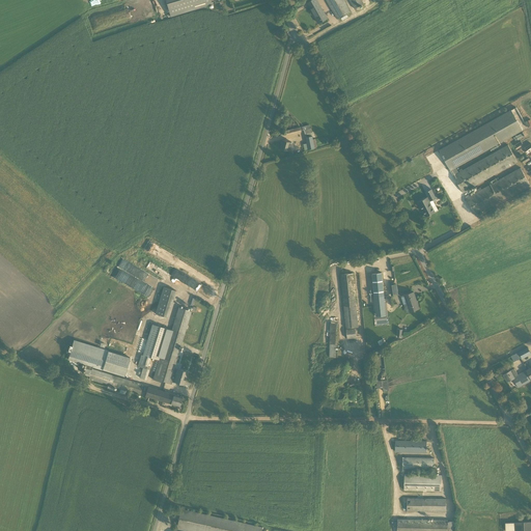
[(211,0),(165,0),(170,17),(213,4),(211,0)]
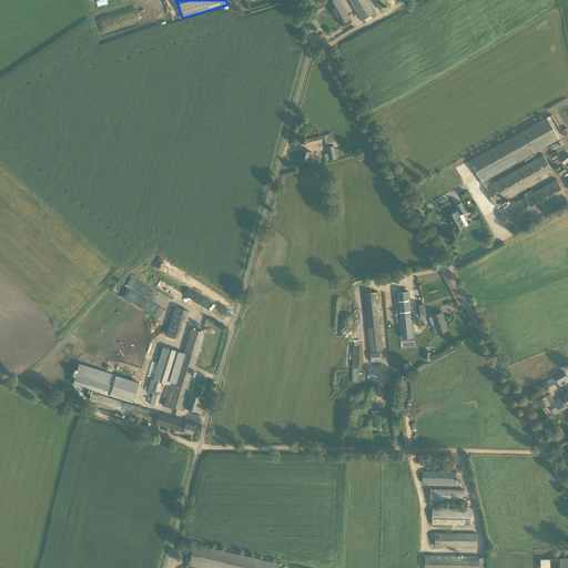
[(337,0),(334,0),(330,3),(338,18),(337,19),(341,24),(350,19),(337,0)]
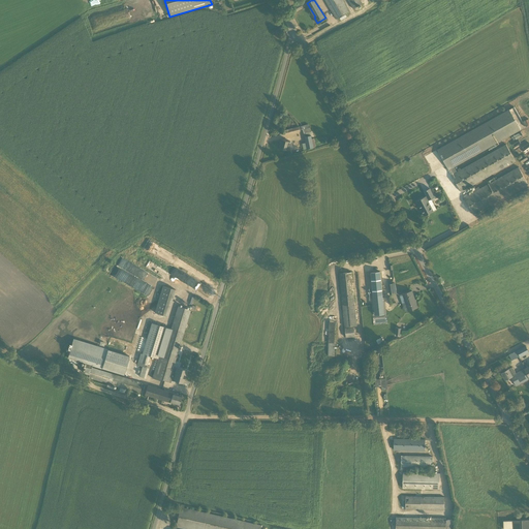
[(349,11),(342,0),(324,0),(336,19),(349,11)]
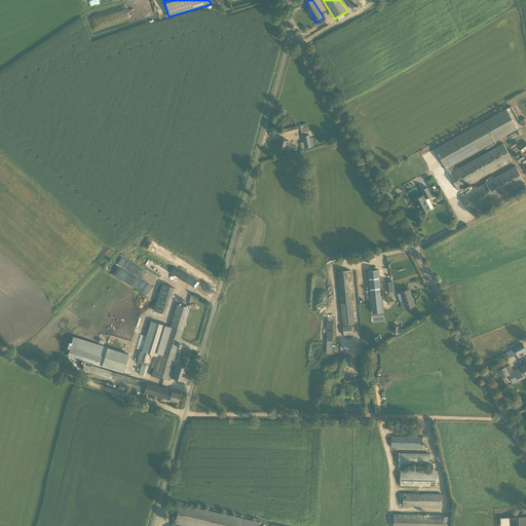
[(346,0),(351,9),(360,4),(357,0),(365,0),(366,0),(346,0)]
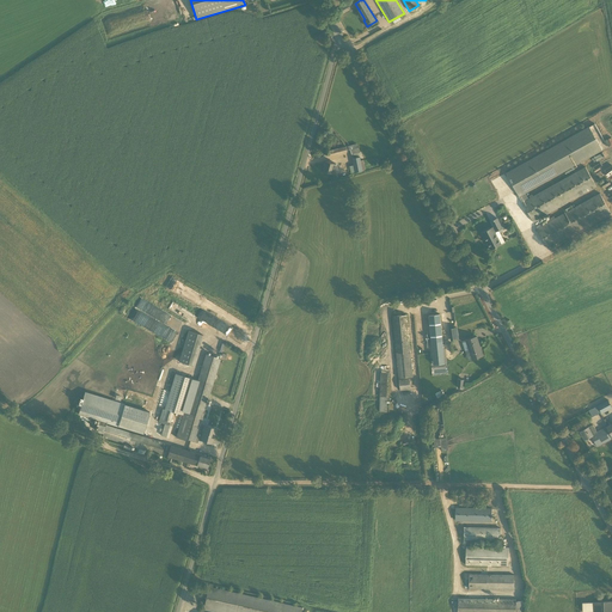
[(597,187),(586,167),(528,199),(525,194),(603,151),(591,128),(507,173),(522,202),(533,221),(597,187)]
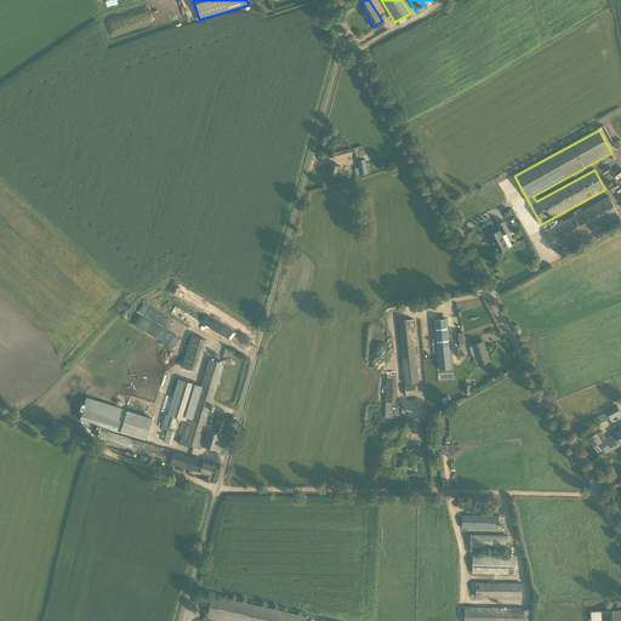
[(357,160),(366,158),(364,148),(363,149),(362,147),(335,153),(336,157),(355,152),(357,160)]
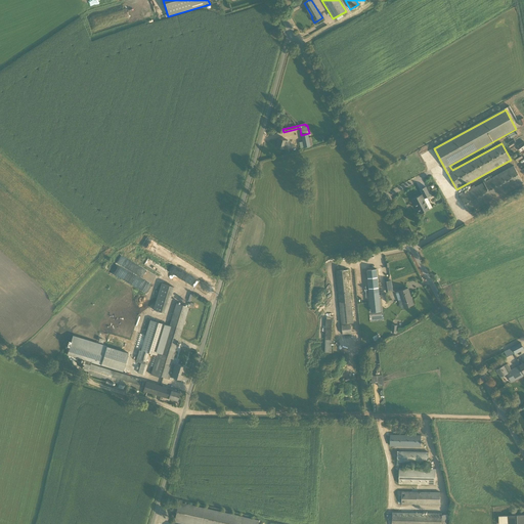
[(302,136),(303,142),(299,142),(300,148),(304,147),(304,148),(310,147),(310,146),(313,145),(311,137),(309,138),(308,135),(302,136)]
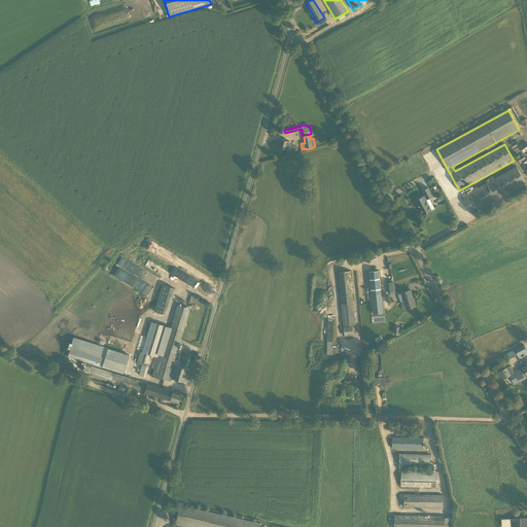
[(289,141),(281,139),(278,147),(287,150),(286,151),(290,152),(290,150),(287,149),(289,141)]
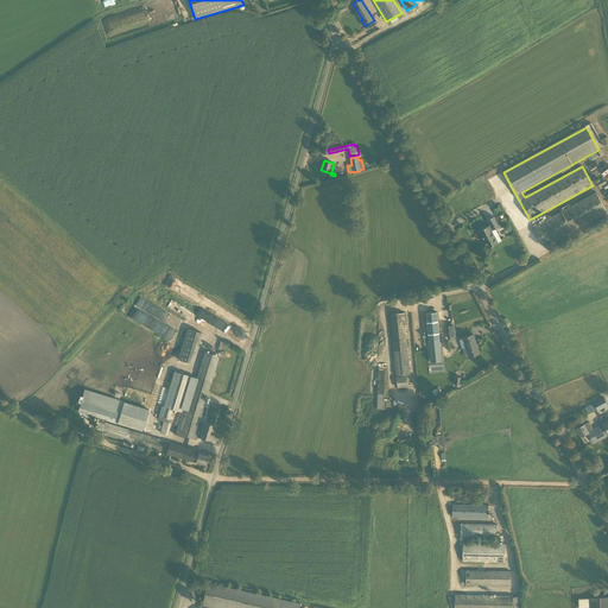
[(595,192),(534,227),(544,247),(607,211),(595,192)]
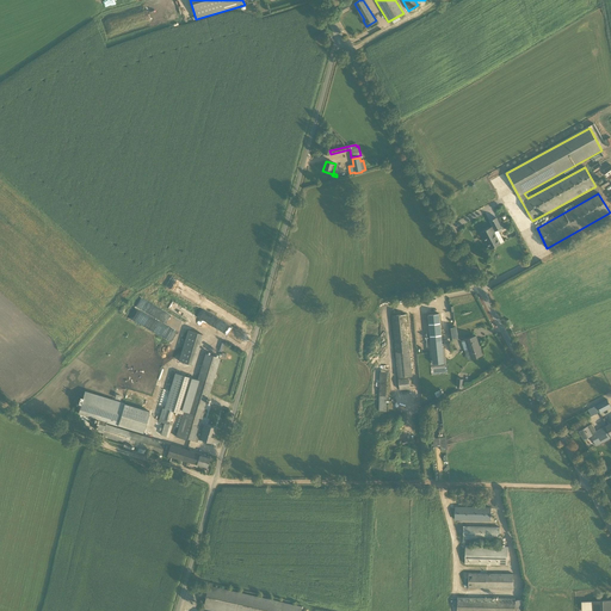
[(481,232),(489,250),(501,244),(495,232),(503,228),(498,217),(488,221),(492,227),(481,232)]
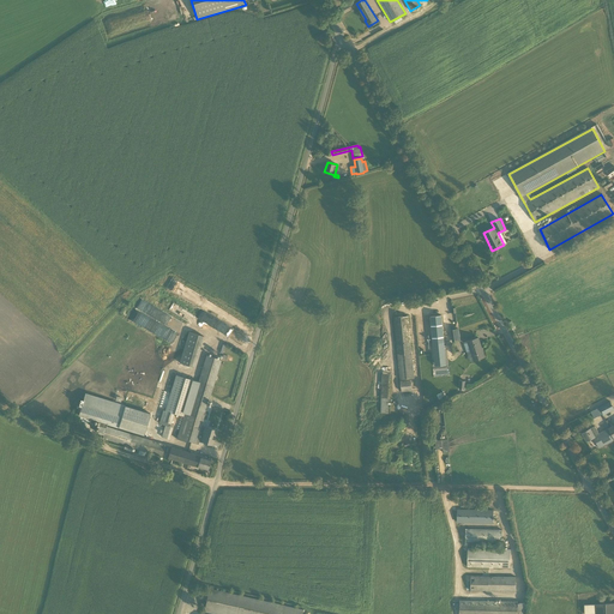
[(215,317),(220,307),(197,293),(194,298),(192,296),(190,301),(205,311),(199,318),(204,321),(206,318),(208,319),(209,318),(205,315),(208,312),(215,317)]
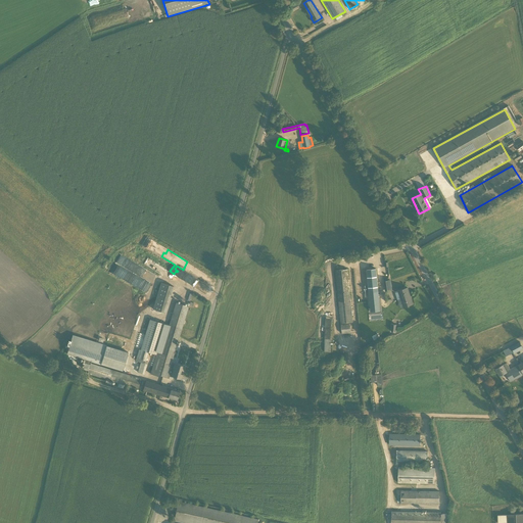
[(120,253),(109,272),(145,291),(154,273),(120,253)]
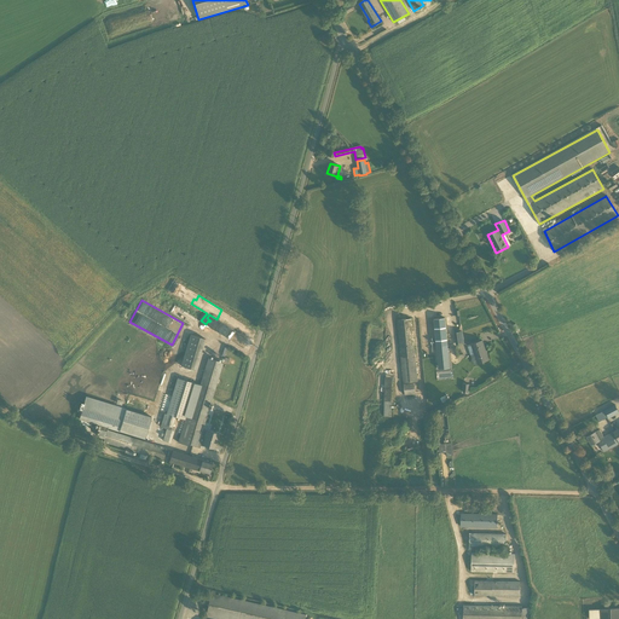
[(418,352),(433,351),(429,319),(416,320),(416,318),(397,319),(403,382),(417,381),(412,322),(415,320),(418,352)]
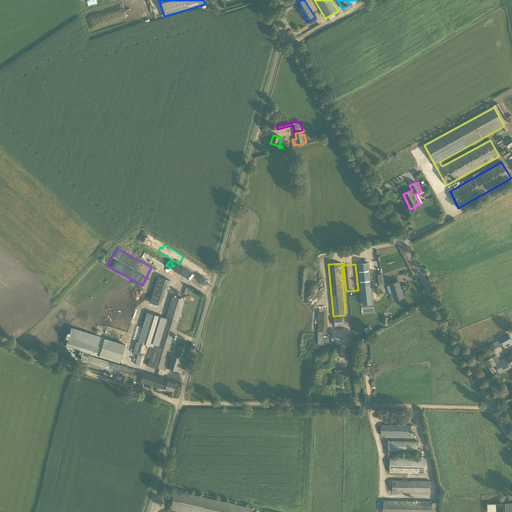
[(373,301),(368,263),(358,264),(365,319),(374,318),(373,307),(375,307),(374,301),(373,301)]
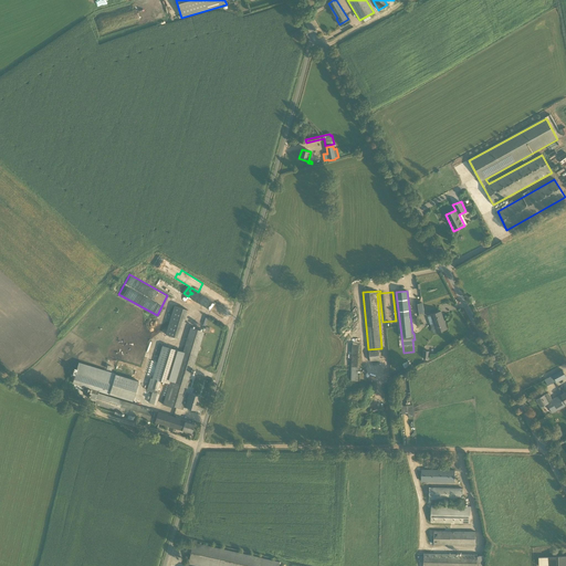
[(417,315),(425,314),(422,303),(415,304),(417,315)]
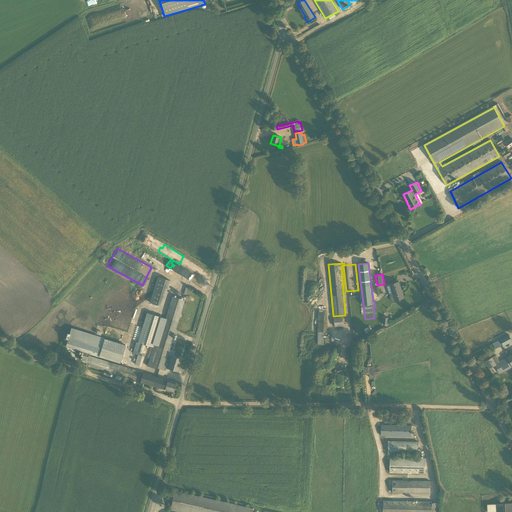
[(169,281),(157,277),(149,302),(162,306),(169,281)]
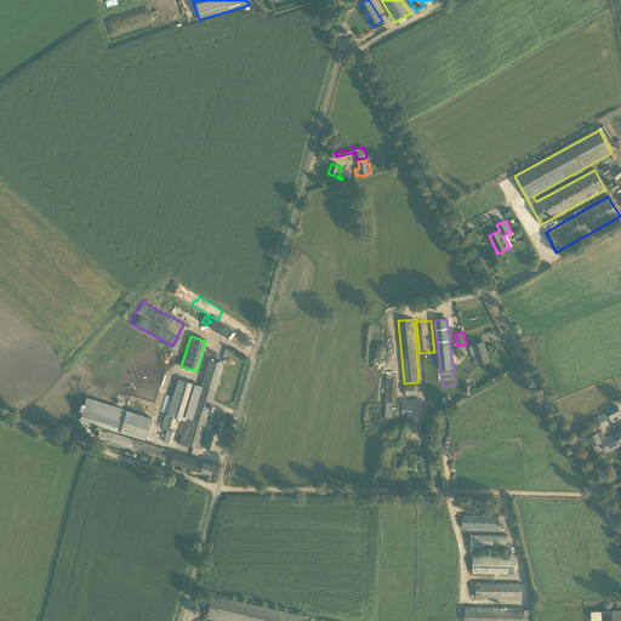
[(486,351),(484,341),(468,347),(476,365),(489,362),(490,360),(486,351)]
